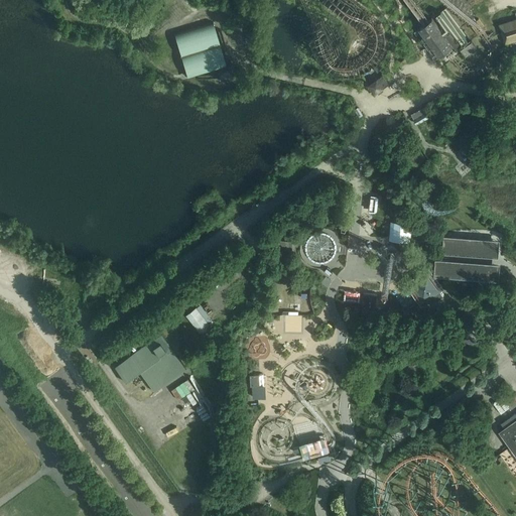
[(423,23),(419,27),(439,55),(446,50),(452,46),(454,45),(444,33),(432,17),(427,21),(423,23)]
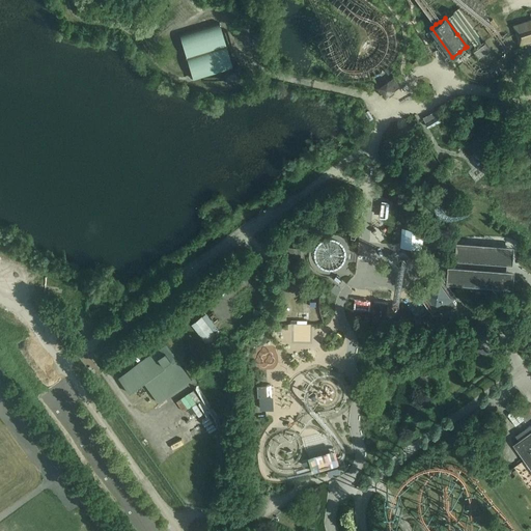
[(530,20),(514,25),(520,42),(529,38),(530,37),(530,20)]
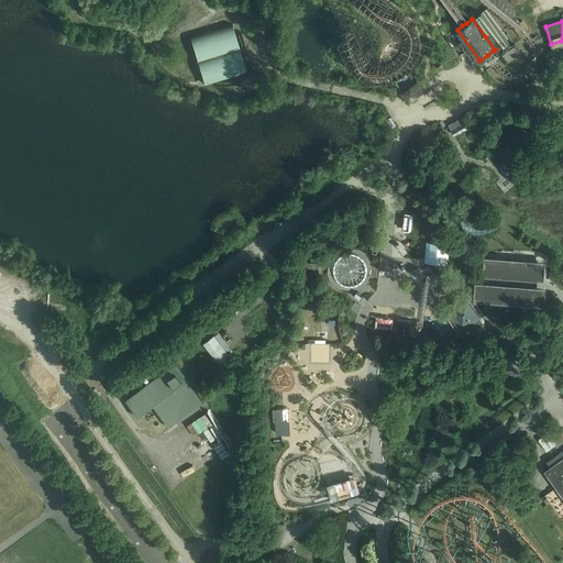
[(233,24),(190,37),(205,84),(246,70),(233,24)]
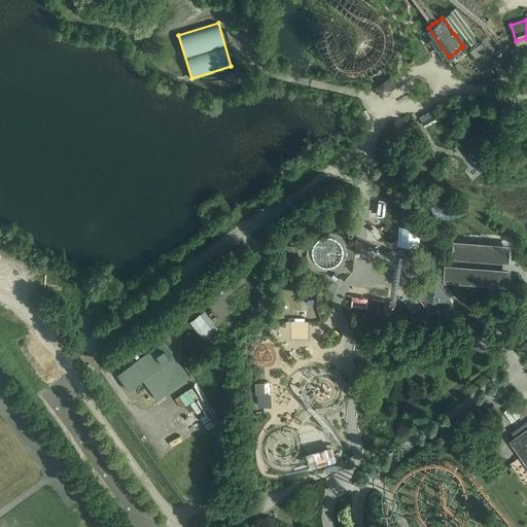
[(472,48),(470,50),(470,51),(471,53),(476,58),(487,49),(482,42),(481,43),(472,48)]
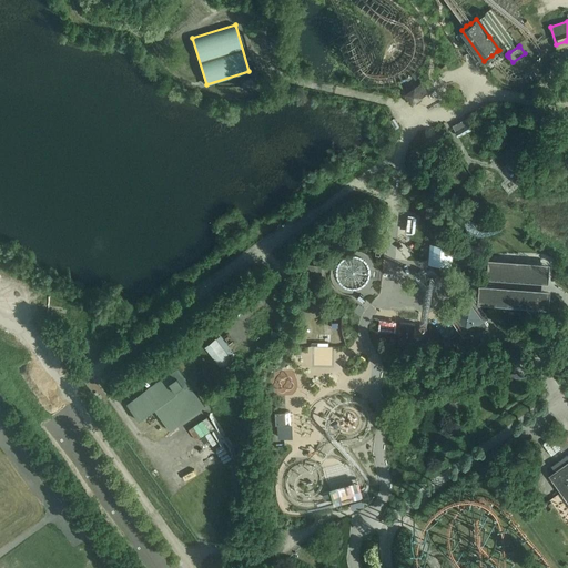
[(518,61),(523,66),(533,57),(528,51),(518,61)]
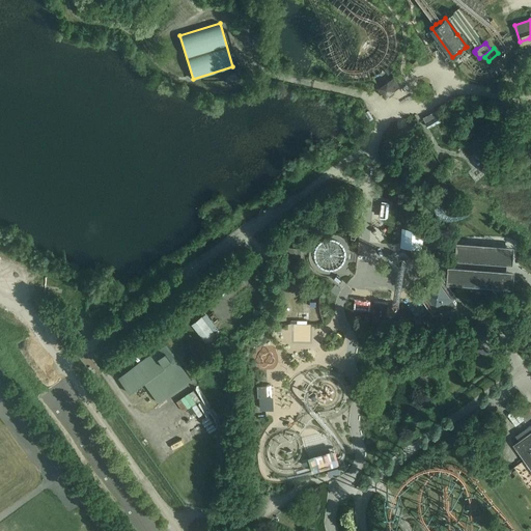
[(380,87),(386,95),(399,86),(396,81),(393,77),(380,87)]
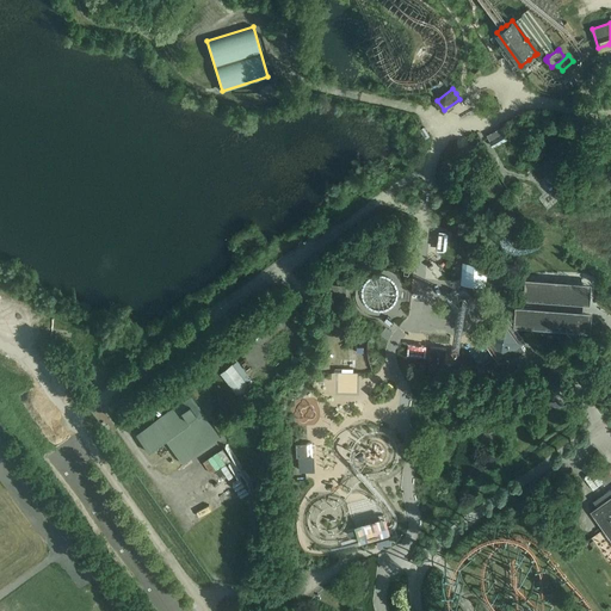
[(488,135),(495,146),(508,137),(504,130),(501,127),(488,135)]
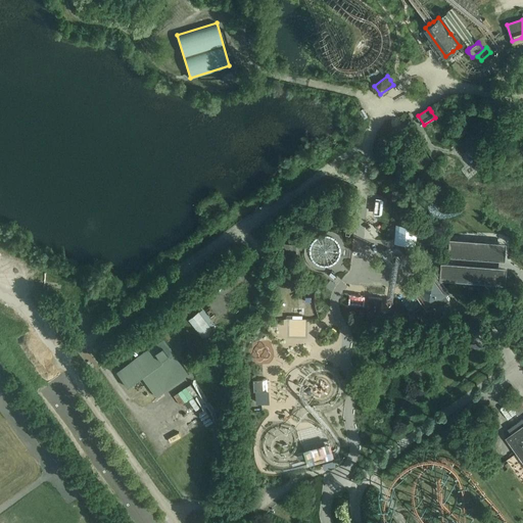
[(415,147),(410,150),(418,161),(423,158),(415,147)]
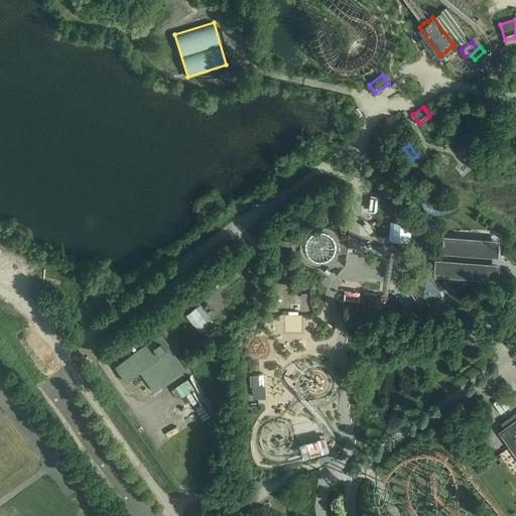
[(458,163),(456,165),(463,176),(472,169),(465,159),(461,161),(458,163)]
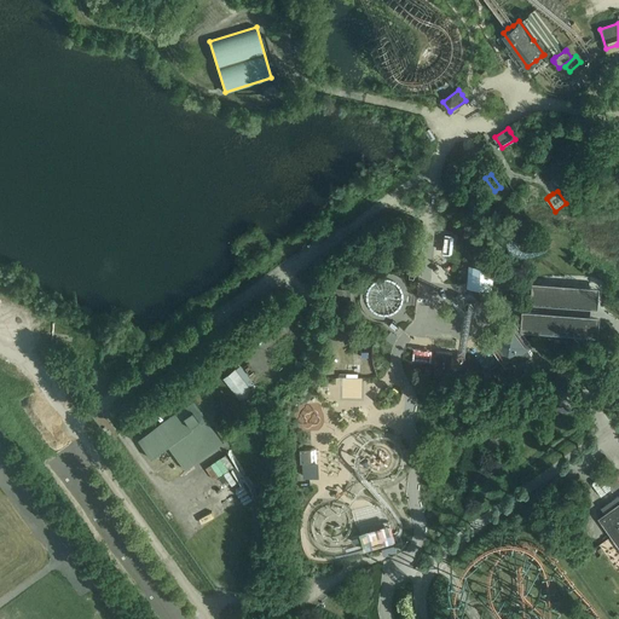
[(455,261),(443,261),(443,283),(455,283),(455,261)]
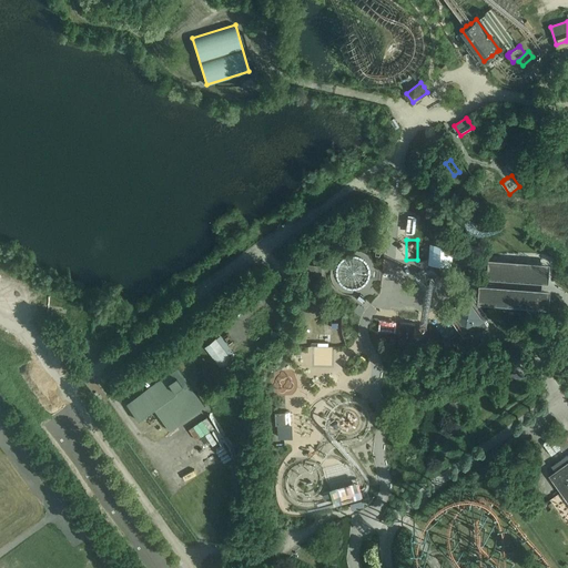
[(430,263),(449,265),(452,250),(452,244),(427,242),(426,259),(426,263),(430,263)]
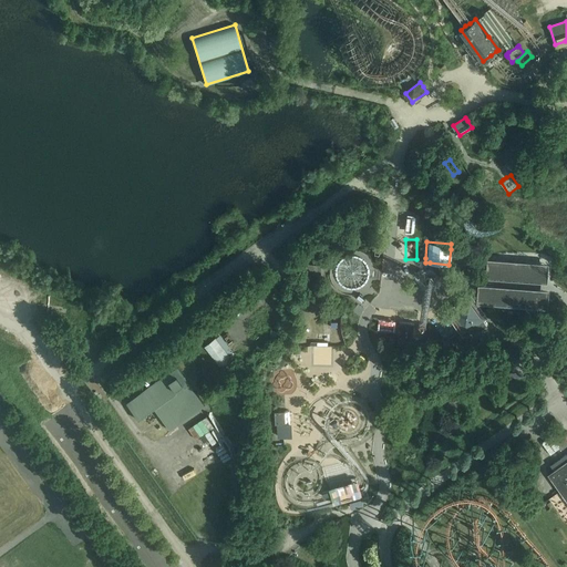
[(549,265),(490,259),(488,274),(487,278),(548,282),(549,265)]
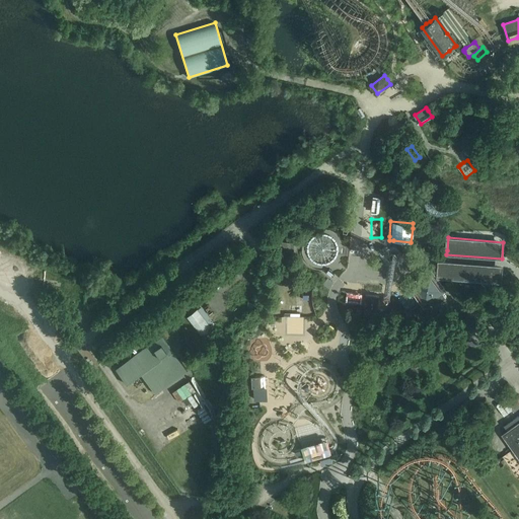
[(281,240),(280,249),(294,251),(295,242),(281,240)]
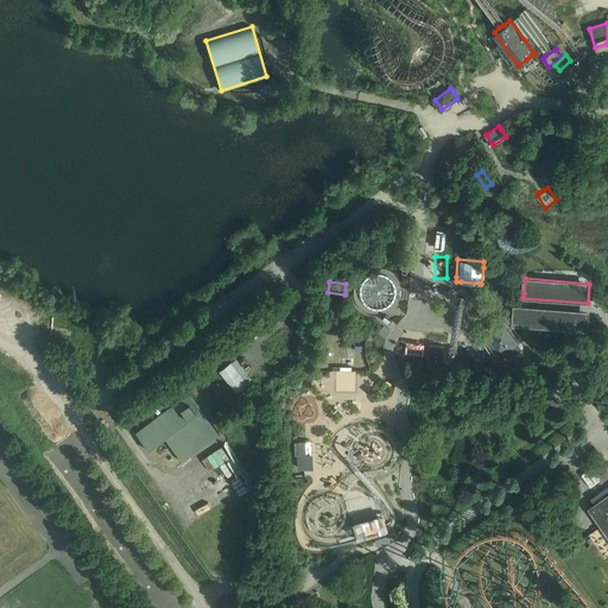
[(398,305),(397,291),(380,292),(380,298),(374,298),(374,305),(398,305)]
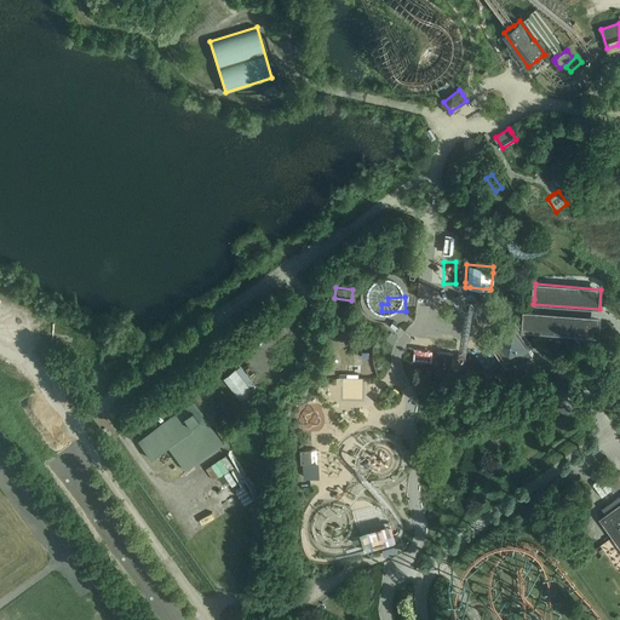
[(600,337),(601,317),(523,310),(522,331),(600,337)]
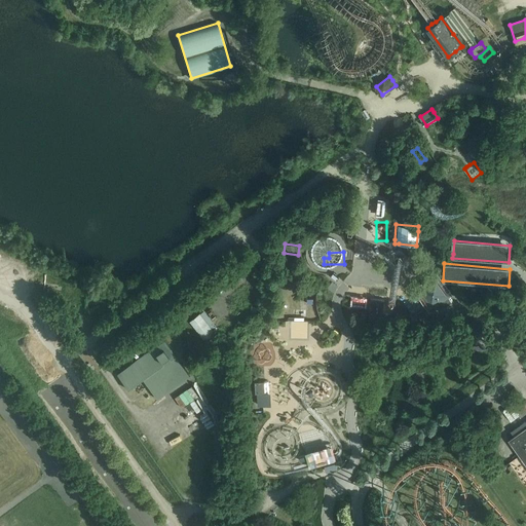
[(429,310),(451,295),(436,273),(414,289),(429,310)]
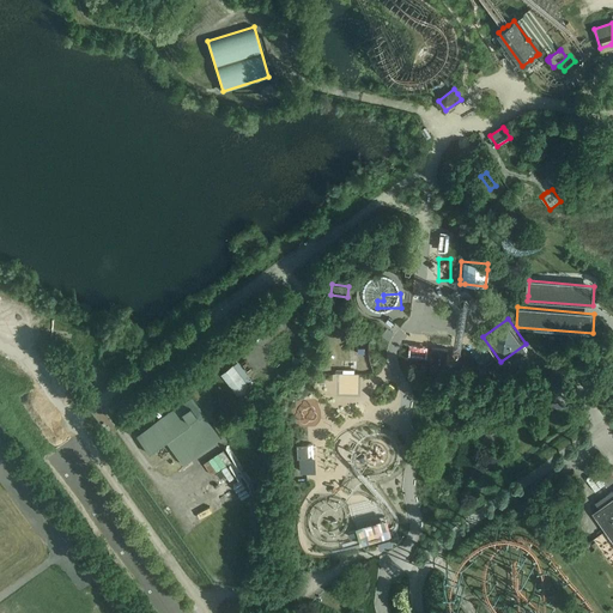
[(448,349),(431,346),(430,360),(430,369),(445,370),(447,362),(448,349)]
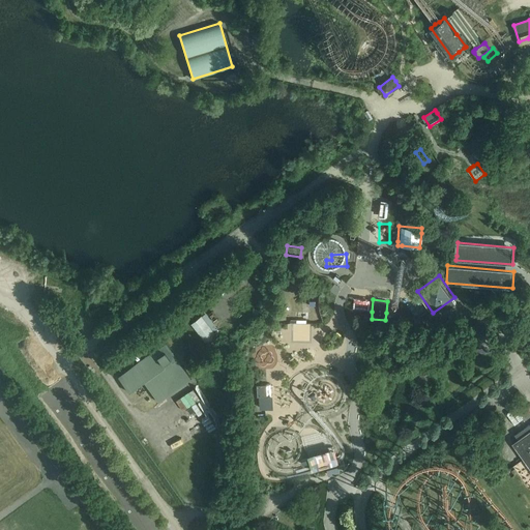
[(201,318),(192,325),(206,345),(216,337),(201,318)]
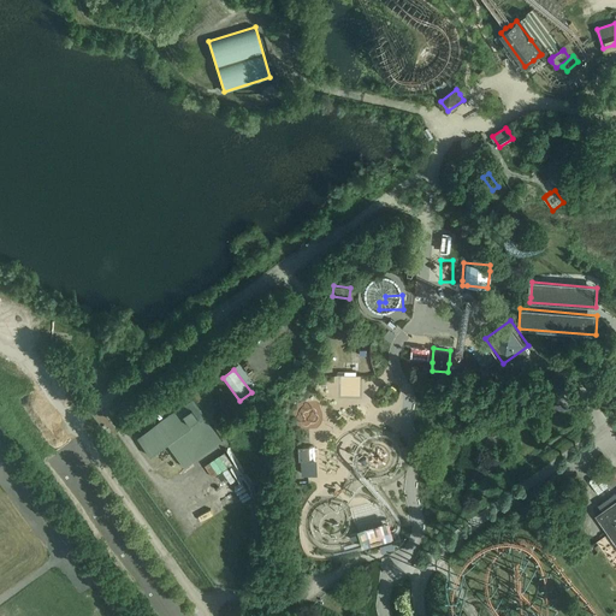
[(147,410),(150,416),(155,413),(160,421),(136,438),(149,456),(167,444),(184,468),(223,440),(193,398),(163,419),(158,412),(159,410),(154,404),(147,410)]
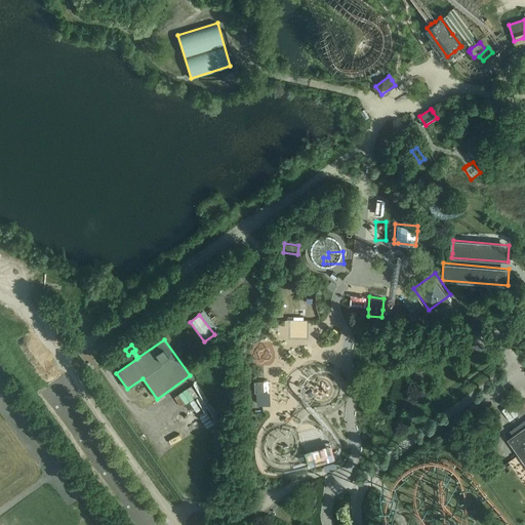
[(258,393),(259,393),(271,393),(271,381),(265,381),(258,381),(258,393)]
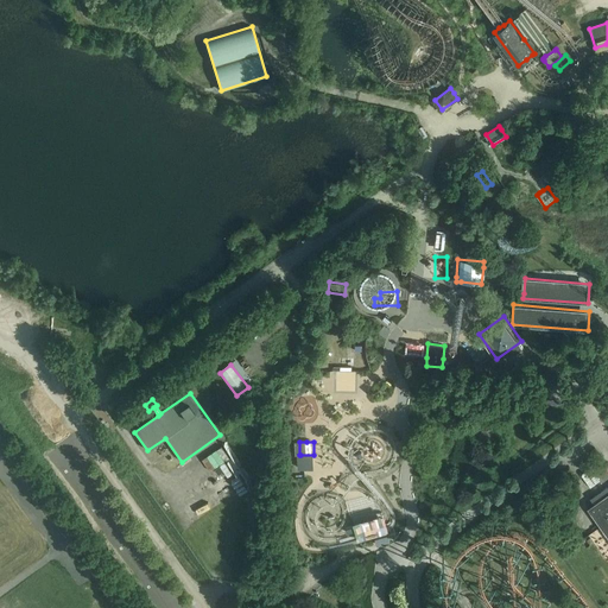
[(314,455),(301,455),(301,470),(306,470),(317,470),(317,455),(314,455)]
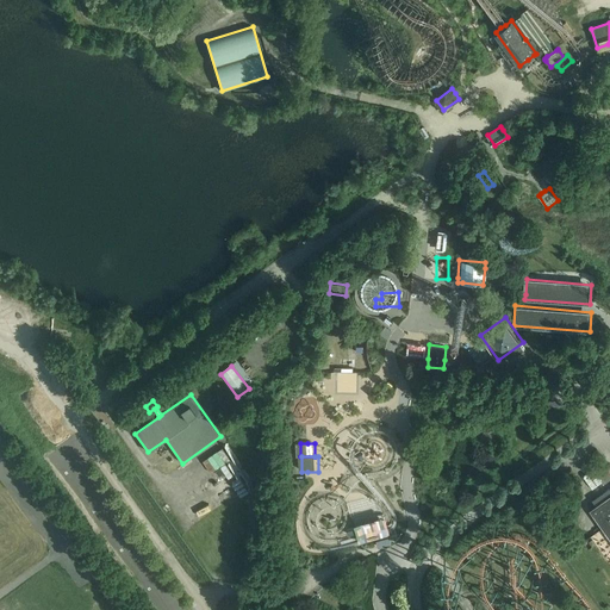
[(186,491),(218,472),(211,461),(179,479),(186,491)]
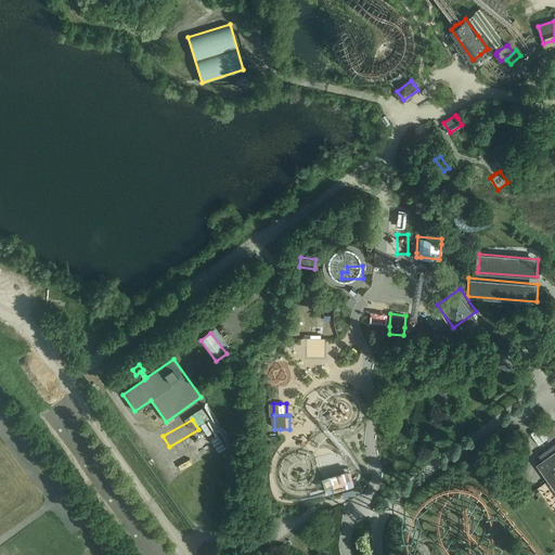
[(146,436),(158,455),(168,449),(156,429),(146,436)]
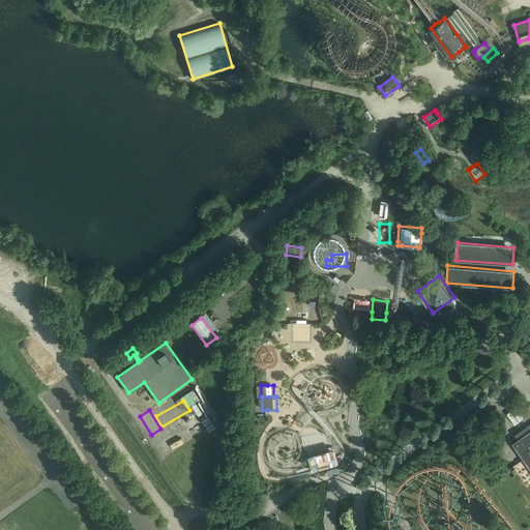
[(525,430),(529,423),(529,421),(522,412),(514,419),(525,430)]
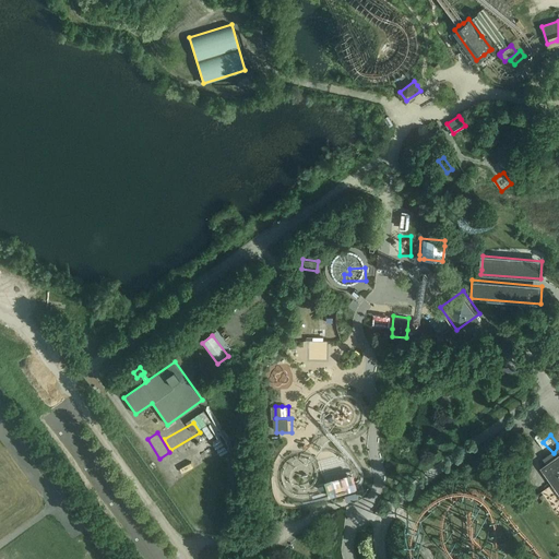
[(558,452),(540,466),(552,484),(558,492),(558,452)]
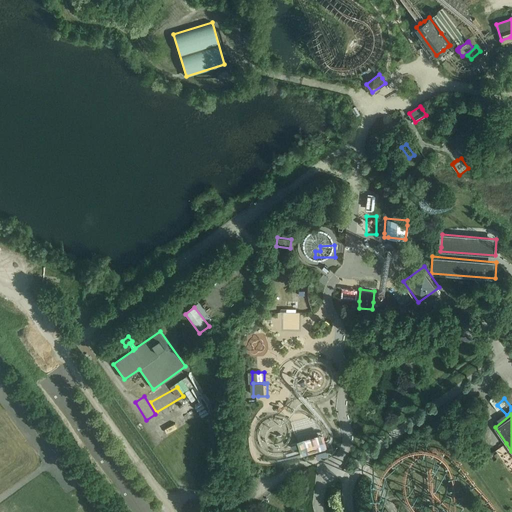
[(327,451),(317,454),(319,460),(329,457),(327,451)]
